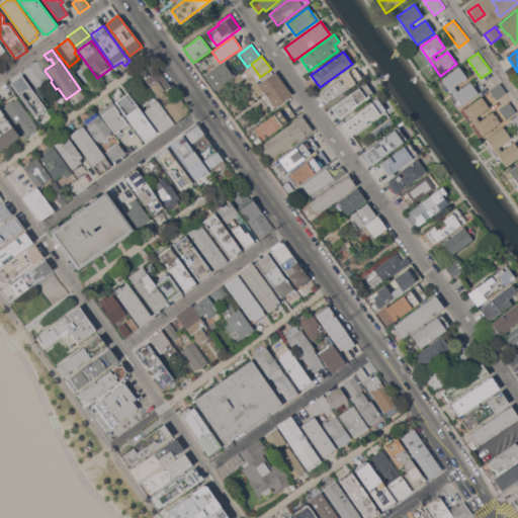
[(23,72),(36,62),(50,78),(48,80),(50,82),(39,90),(37,87),(36,88),(23,72)]
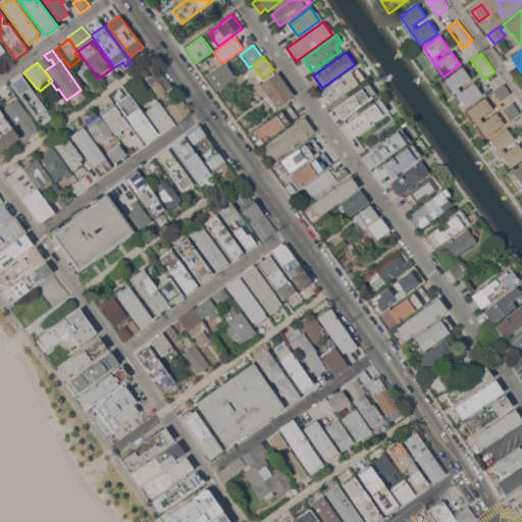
[(227,63),(237,75),(216,91),(206,77),(216,70),(217,71),(227,63)]
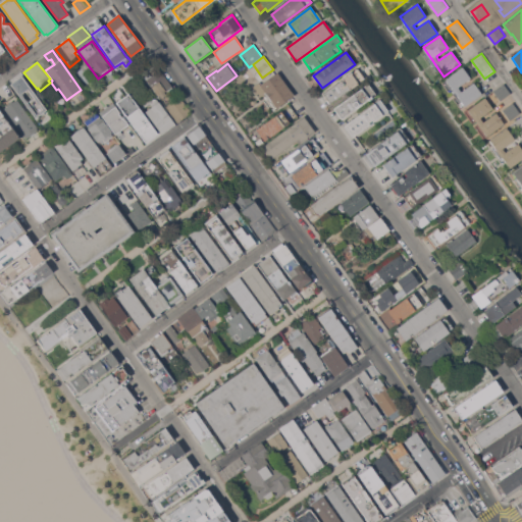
[(471,79),(459,87),(462,91),(474,83),(483,95),(467,107),(447,77),(463,66),(471,79)]
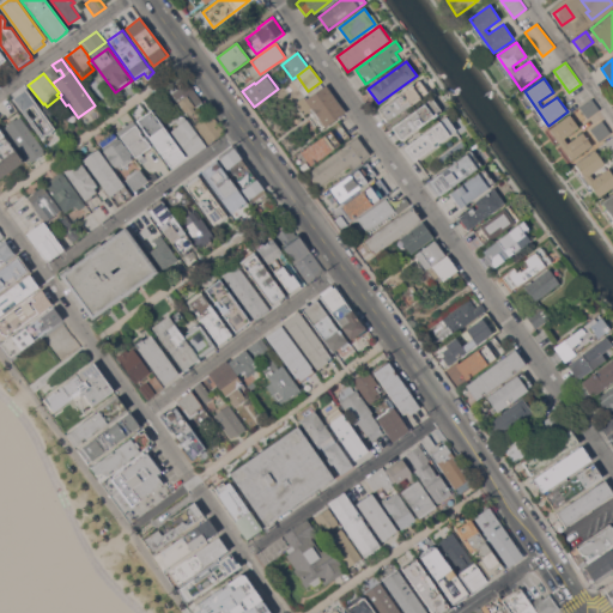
[(418,79),(428,91),(388,121),(378,109),(418,79)]
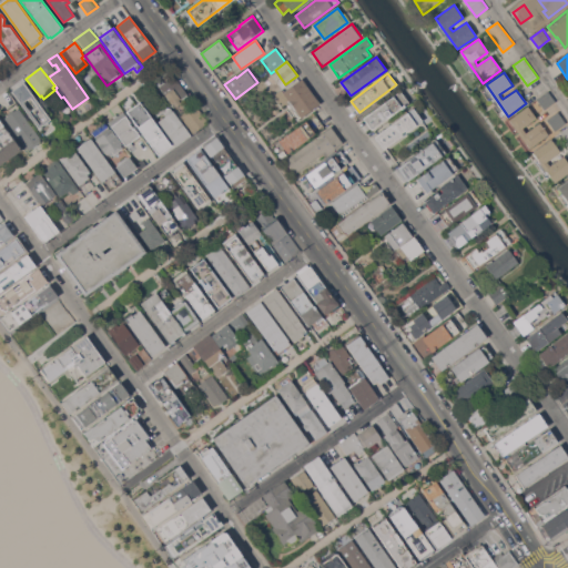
[(192,133),(179,115),(189,109),(183,101),(173,108),(158,87),(174,75),(209,122),(192,133)]
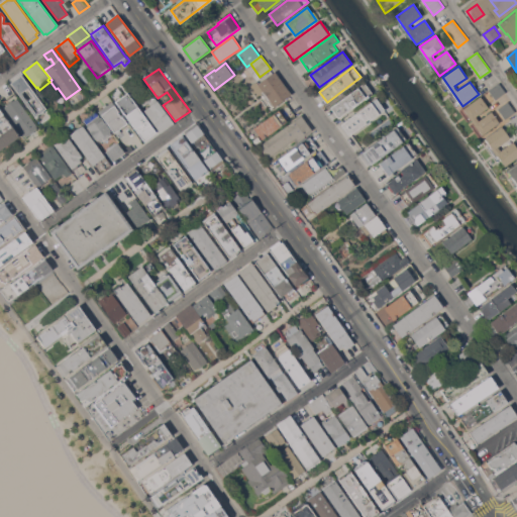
[(275,107),(269,100),(267,101),(261,93),(259,96),(251,87),(257,83),(259,84),(275,72),(291,94),(290,95),(275,107)]
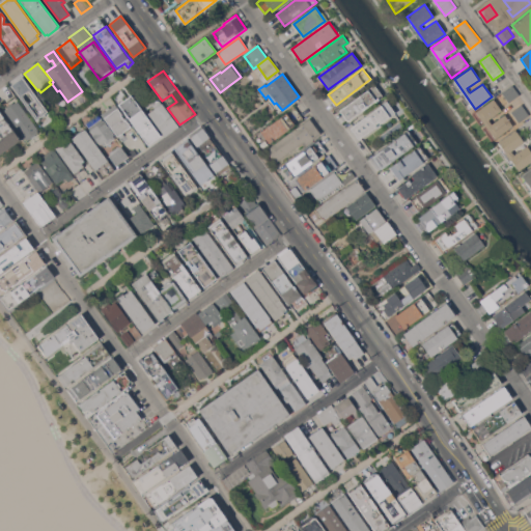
[(47,116),(24,76),(11,83),(34,123),(47,116)]
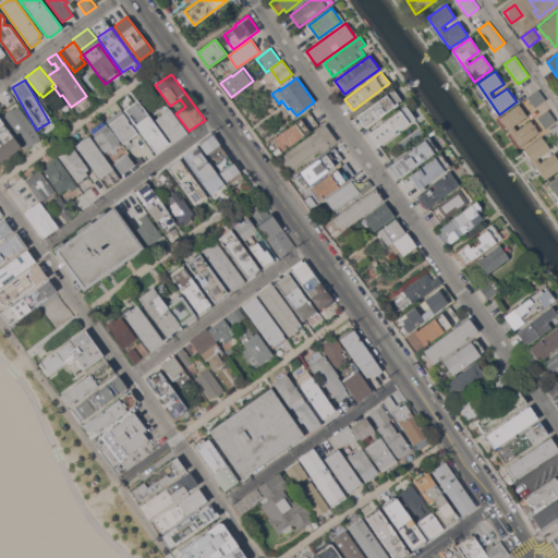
[(392,88),(401,100),(365,128),(356,116),(392,88)]
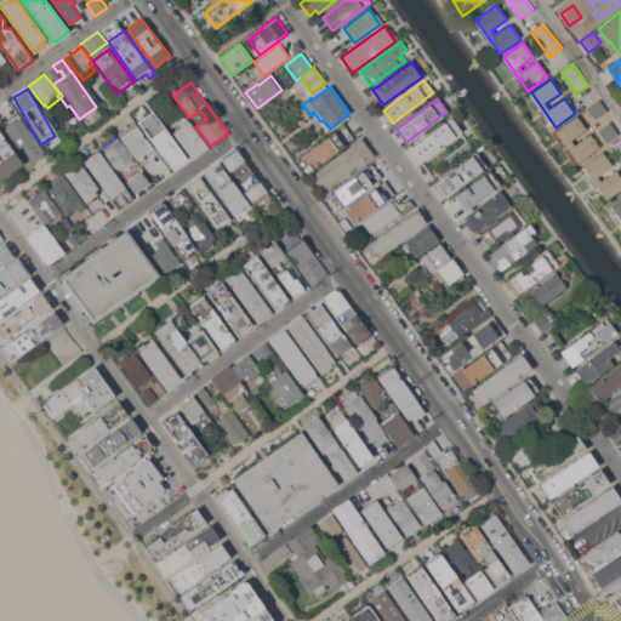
[(599,100),(608,112),(596,121),(586,108),(599,100)]
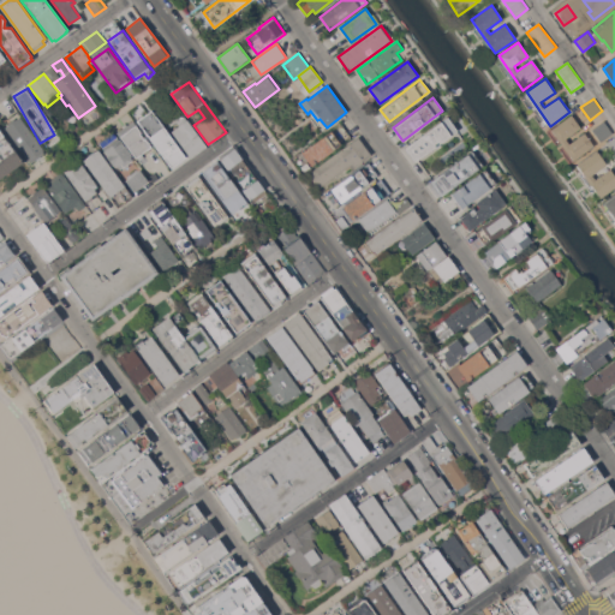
[(187,159),(173,169),(137,120),(151,109),(187,159)]
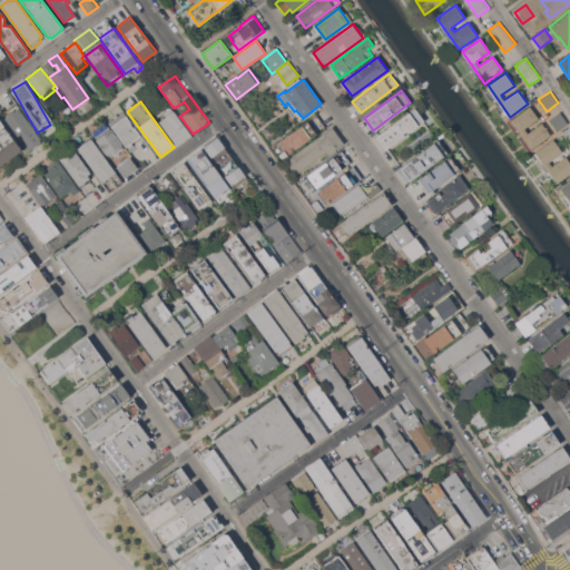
[(538,118),(526,128),(528,133),(541,123),(551,137),(533,149),(511,118),(529,105),(538,118)]
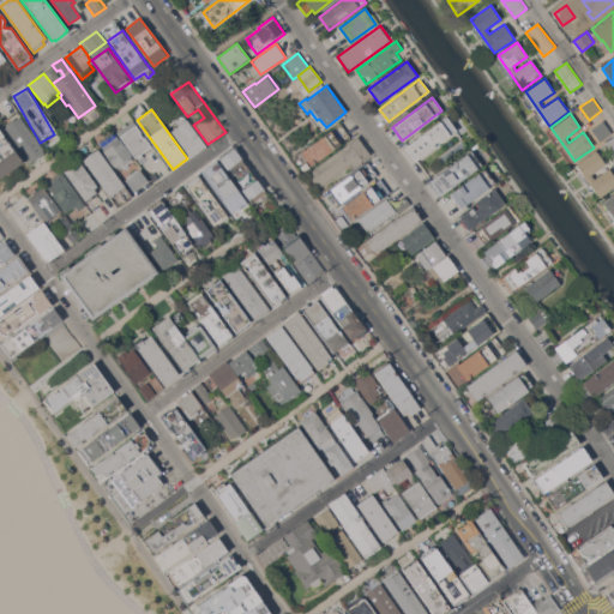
[(206,146),(191,158),(170,131),(179,125),(176,121),(179,120),(175,116),(180,114),(182,116),(184,115),(206,146)]
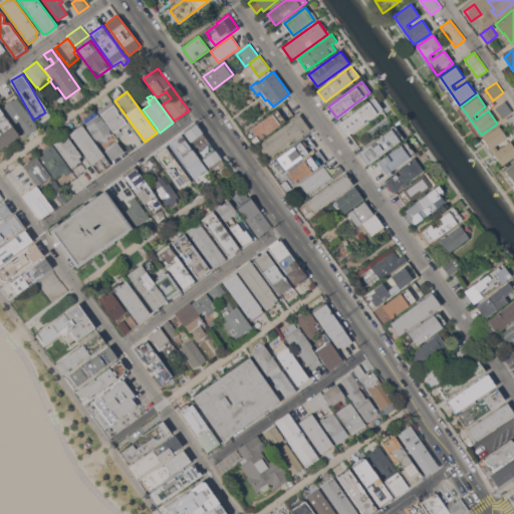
[(37,125),(36,125),(37,127),(25,137),(4,107),(17,97),(37,125)]
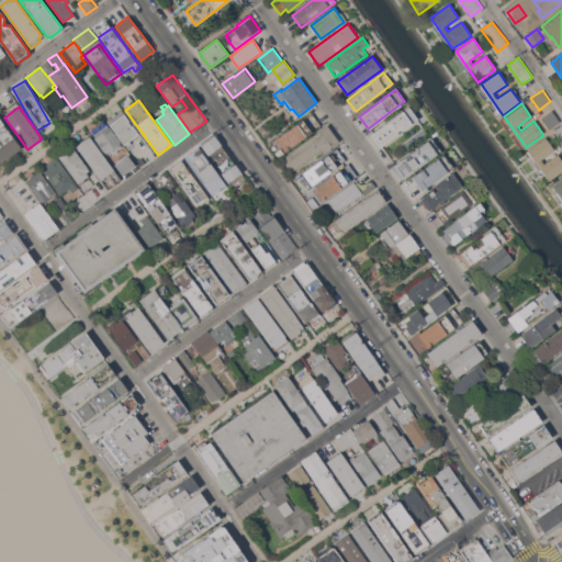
[(408,107),(418,119),(379,147),(370,135),(408,107)]
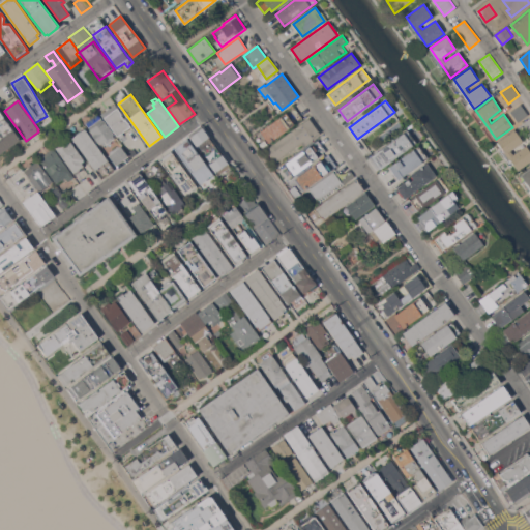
[(100,114),(106,110),(105,109),(109,107),(110,108),(115,104),(122,114),(120,115),(124,120),(125,119),(130,126),(122,133),(124,136),(120,139),(118,136),(117,137),(101,115),(100,114)]
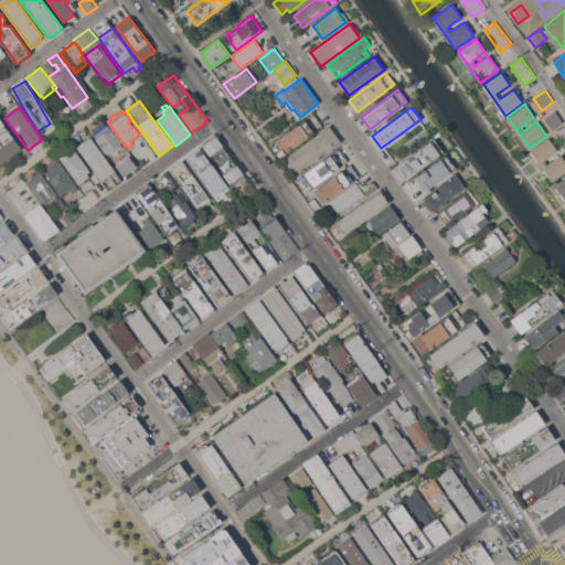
[(555,112),(564,123),(553,130),(544,119),(555,112)]
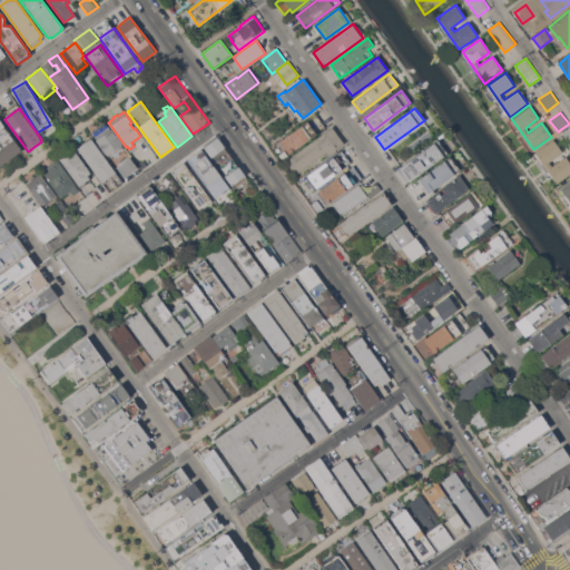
[(316,115),(325,127),(288,154),(279,141),(316,115)]
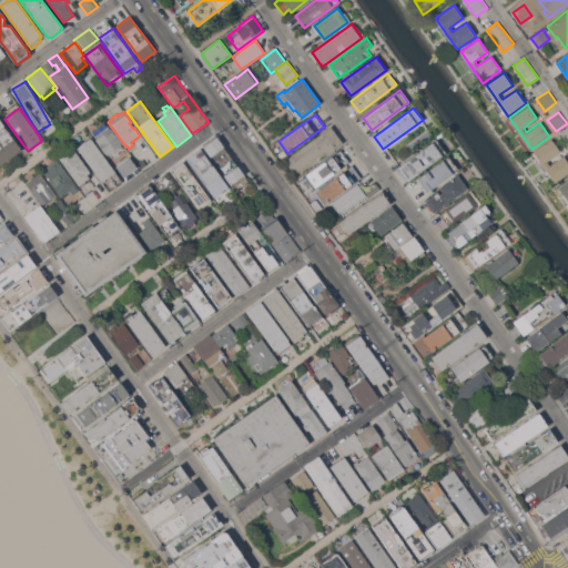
[(0,120),(21,150),(0,165),(0,120)]
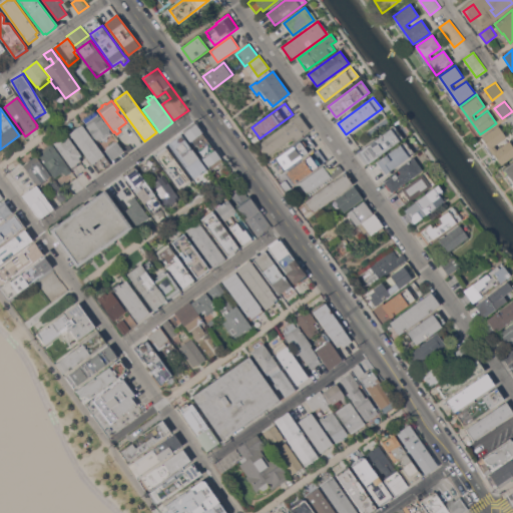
[(97,113),(99,116),(100,115),(110,129),(108,131),(110,133),(106,136),(107,138),(104,141),(103,139),(100,141),(98,139),(97,139),(95,137),(94,138),(88,130),(89,129),(85,123),(97,113)]
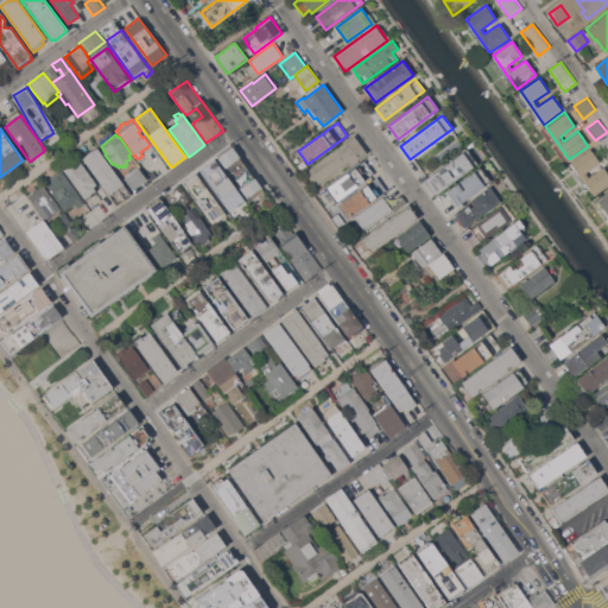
[(316,185),(305,171),(354,135),(367,153),(348,168),(346,164),(316,185)]
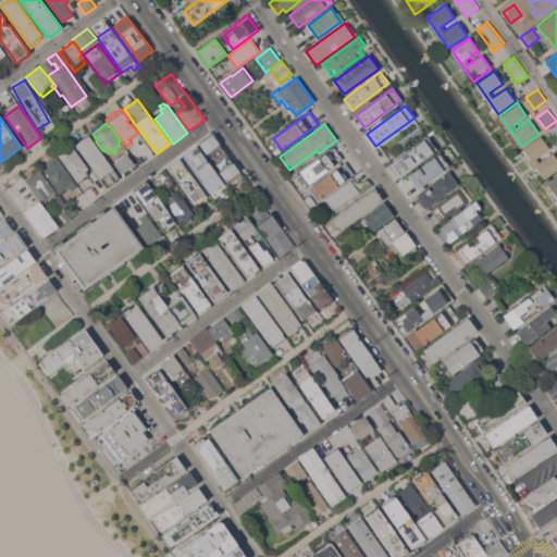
[(240,173),(227,183),(197,141),(211,132),(212,133),(240,173)]
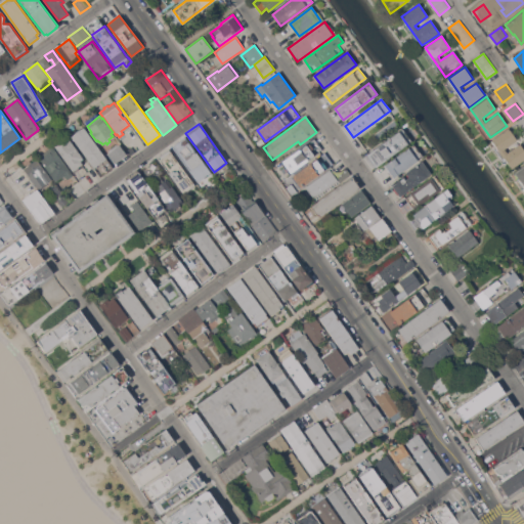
[(113,168),(100,177),(72,136),(84,127),(113,168)]
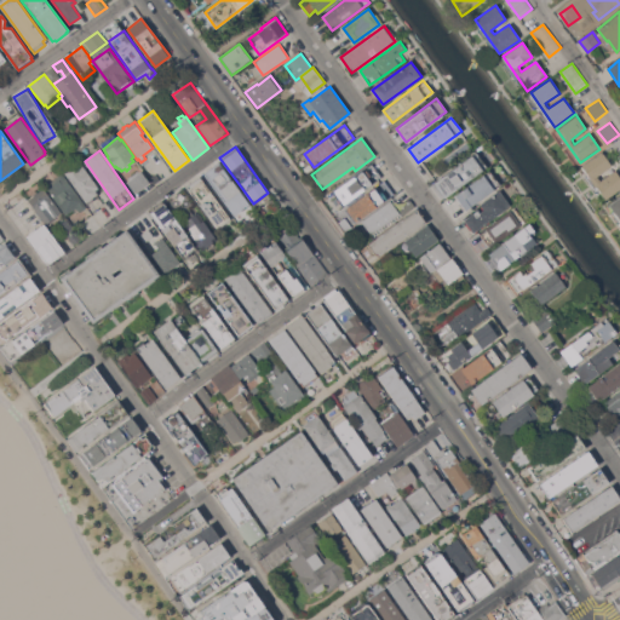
[(612,166),(597,176),(601,181),(614,171),(619,179),(619,189),(606,200),(581,165),(601,151),(612,166)]
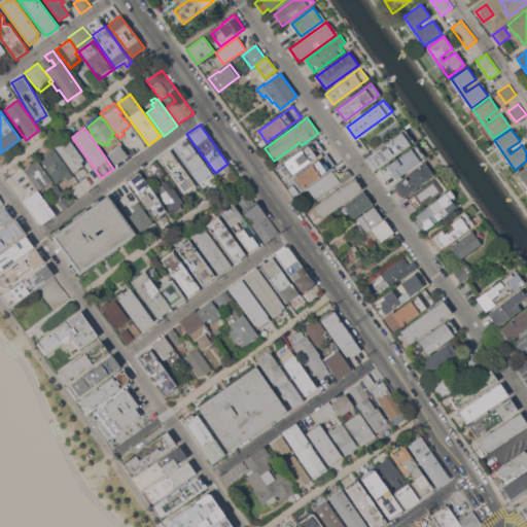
[(369,155),(403,130),(413,142),(376,170),(372,164),(374,162),(372,160),(369,155)]
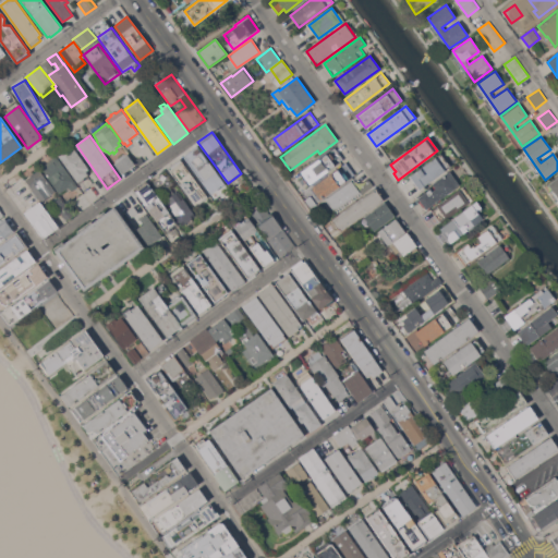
[(182,156),(196,145),(225,184),(210,195),(182,156)]
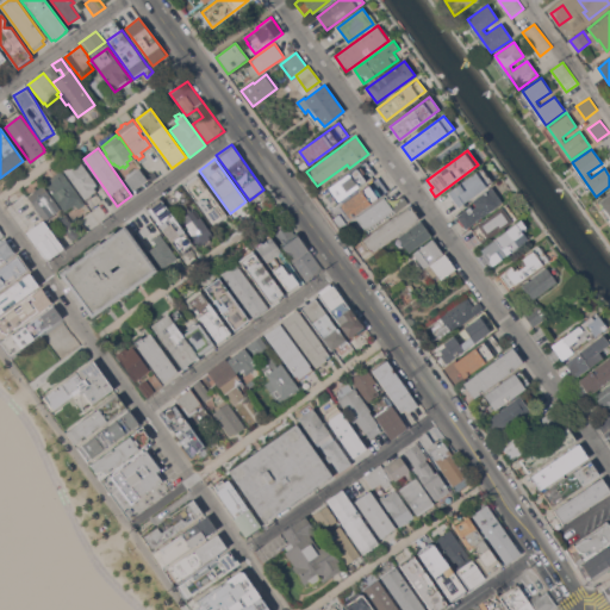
[(63,170),(78,161),(79,163),(81,162),(97,184),(93,187),(97,191),(85,199),(63,170)]
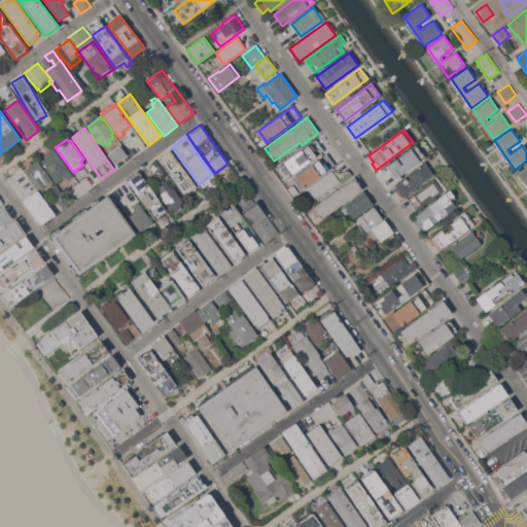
[(282,164),(316,139),(325,151),(291,176),(282,164)]
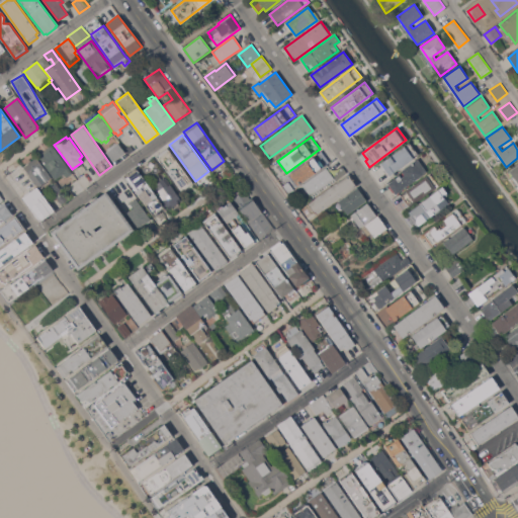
[(410,142),(418,154),(389,175),(379,163),(410,142)]
